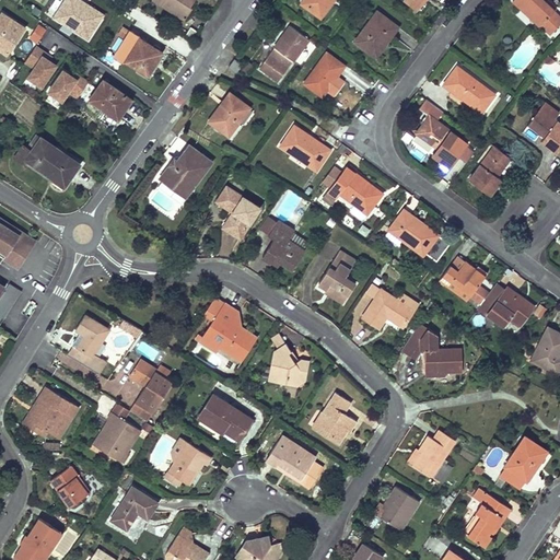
[(88,42),(105,13),(83,0),(60,0),(50,18),(88,42)]
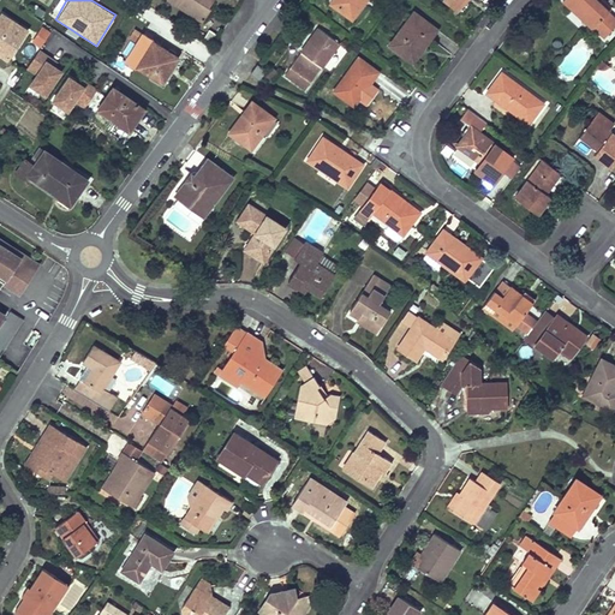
[(172,0),(203,21),(212,7),(209,6),(212,0),(172,0)]
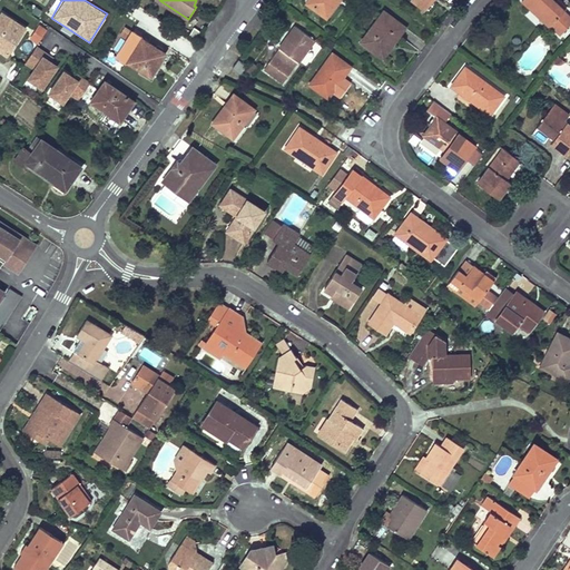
[(326,17),(337,0),(312,0),(310,3),(326,17)]
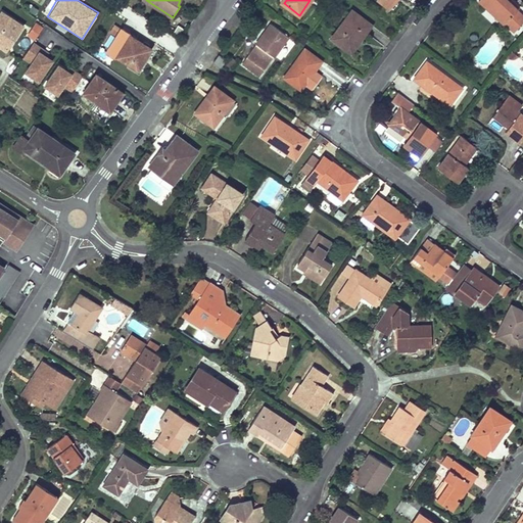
[(400,0),(378,0),(392,10),(400,0)]
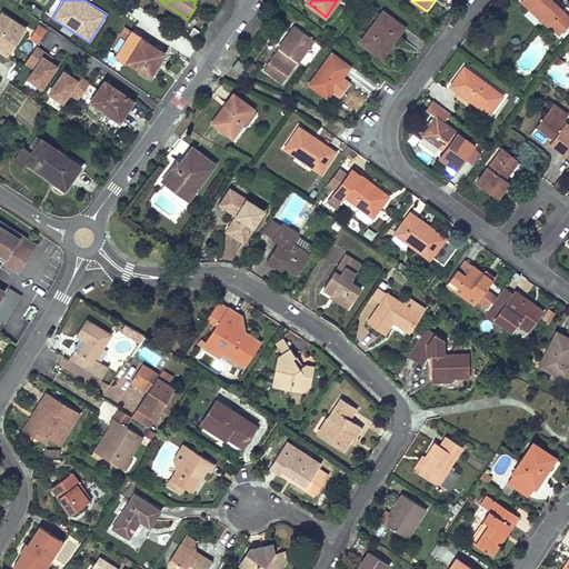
[(565,8),(556,0),(521,0),(549,26),(549,25),(559,35),(568,23),(568,17),(562,11),(565,8)]
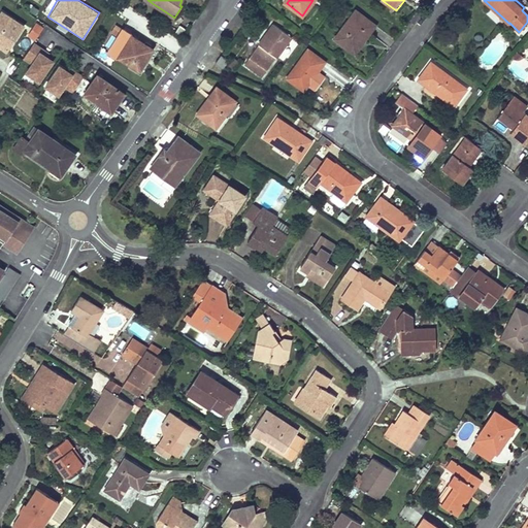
[(363,41),(375,25),(356,10),(334,38),(352,52),(361,39),(363,41)]
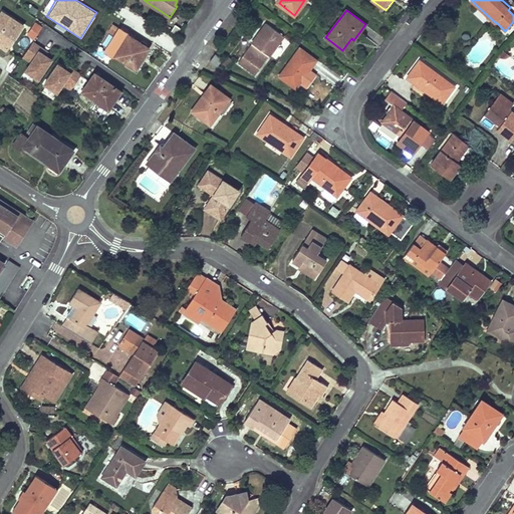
[(23,25),(2,11),(0,13),(0,37),(10,45),(23,25)]
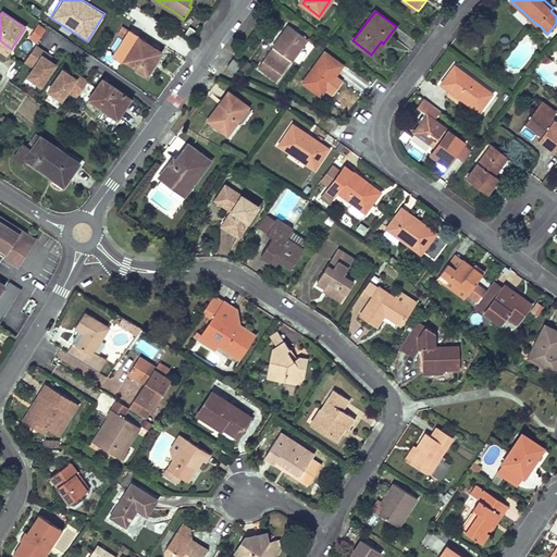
[(46,31),(39,25),(31,37),(38,41),(46,31)]
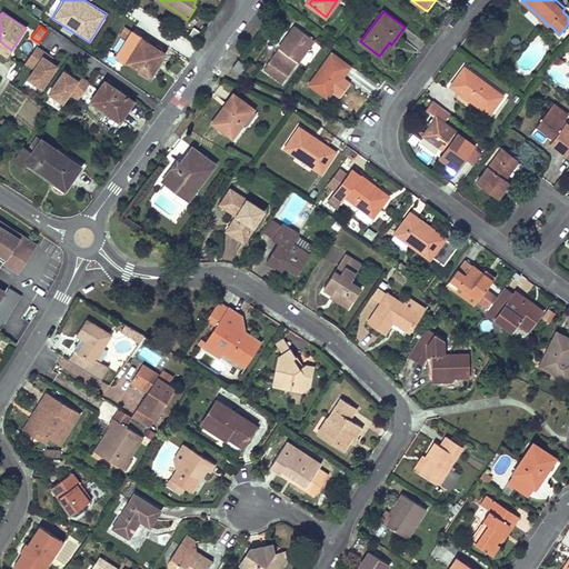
[(282,82),(315,40),(296,26),(263,69),(282,82)]
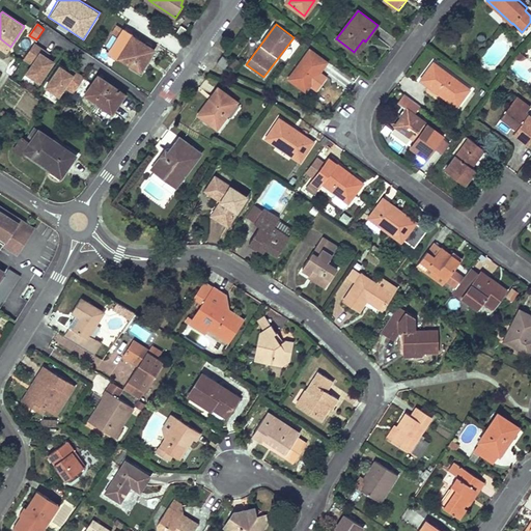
[(119,29),(114,26),(110,33),(114,36),(119,29)]
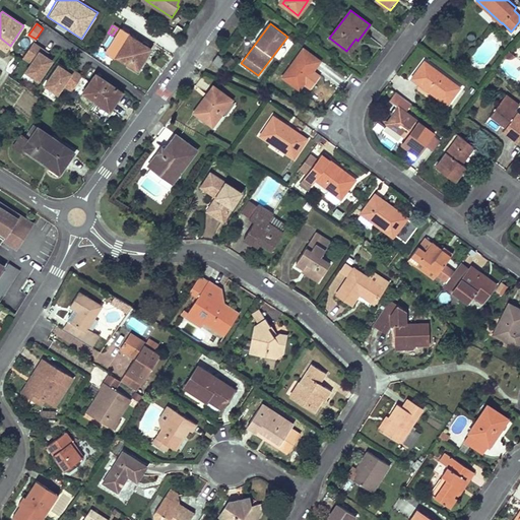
[(130,34),(121,27),(106,52),(115,58),(116,56),(137,69),(150,48),(129,35),(130,34)]
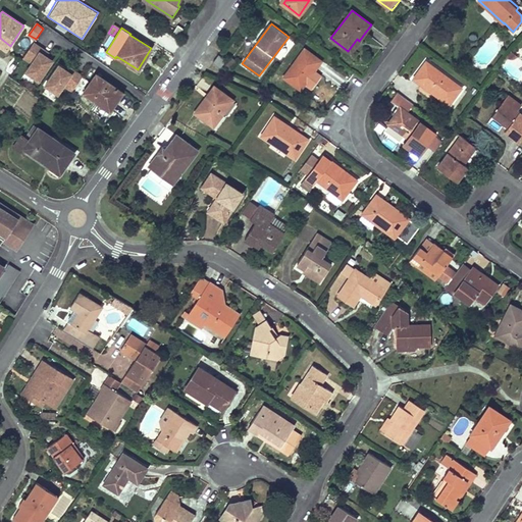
[(0,38),(0,46),(6,51),(10,46),(0,38)]
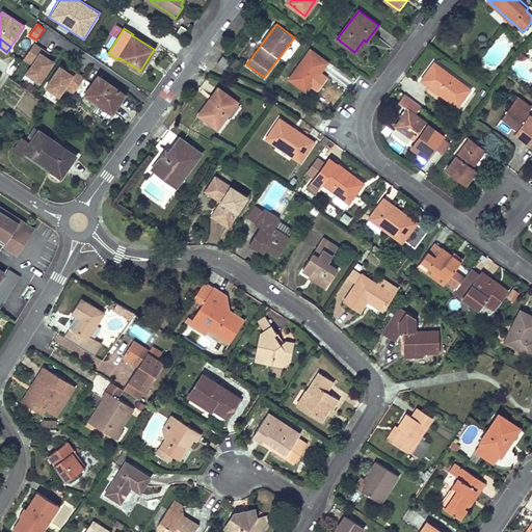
[(356,54),(366,42),(364,40),(354,52),(356,54)]
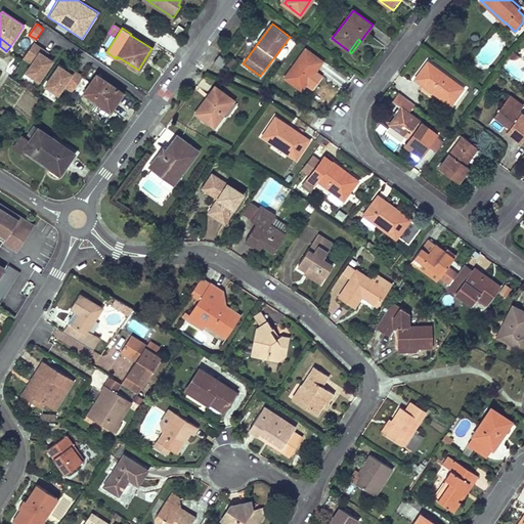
[(39,82),(54,57),(31,42),(22,57),(29,62),(23,72),(39,82)]
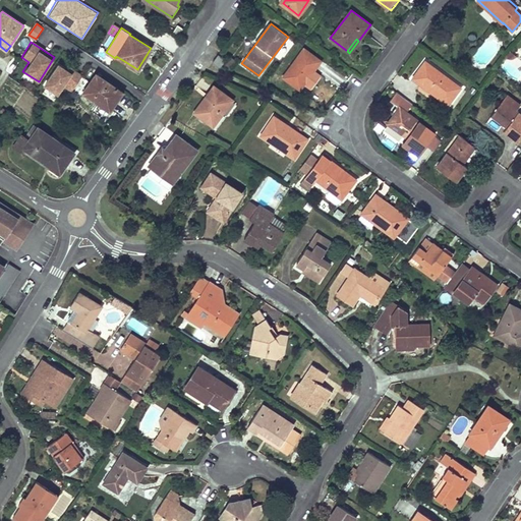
[(303,49),(283,77),(299,90),(304,83),(308,87),(312,85),(319,77),(317,73),(313,70),(311,68),(317,59),(316,58),(319,55),(307,47),(305,50),(303,49)]
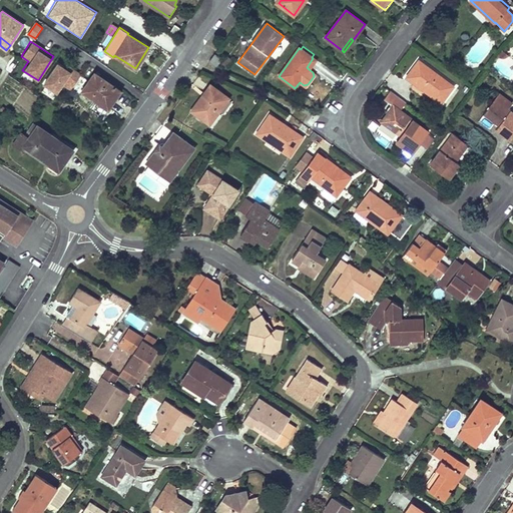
[(214,54),(209,61),(216,67),(222,60),(214,54)]
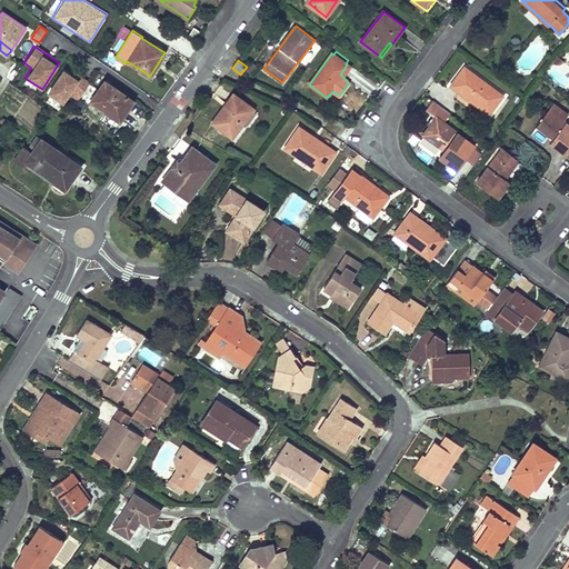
[(251,62),(245,70),(250,75),(257,66),(251,62)]
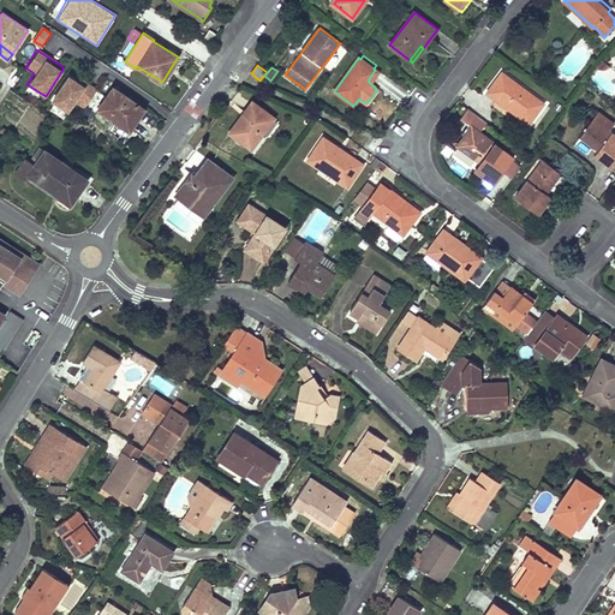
[(51,101),(70,112),(75,101),(85,107),(96,89),(66,72),(51,101)]
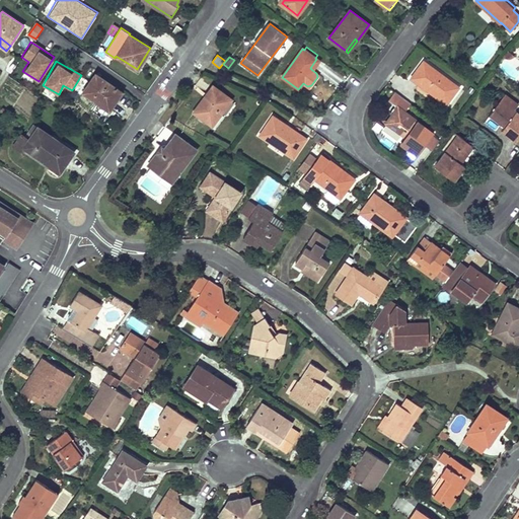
[(458,87),(423,61),(411,77),(446,103),(458,87)]
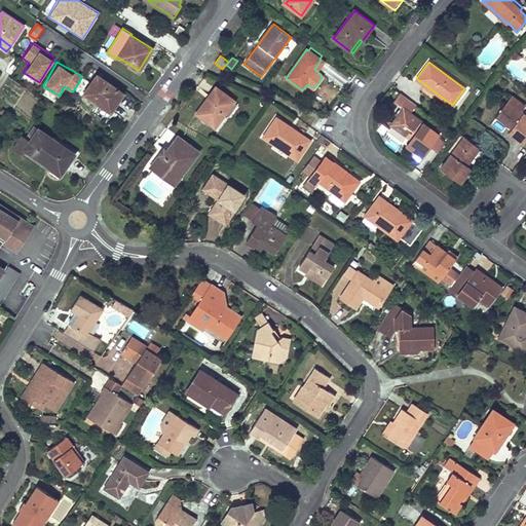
[(123,92),(97,75),(84,94),(111,112),(123,92)]
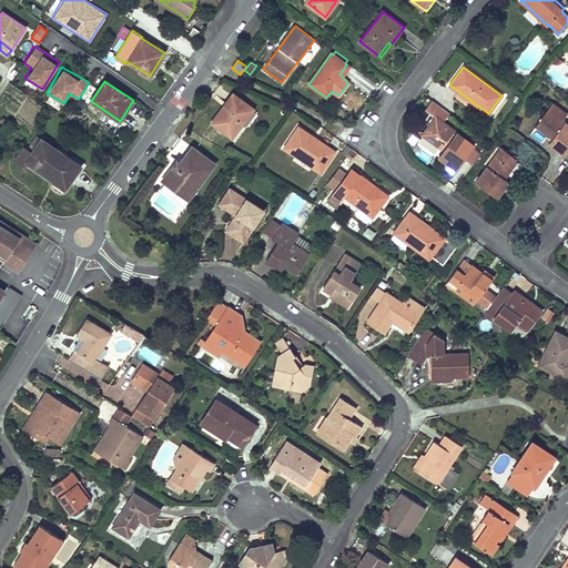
[(212,122),(232,138),(253,109),(233,94),(212,122)]
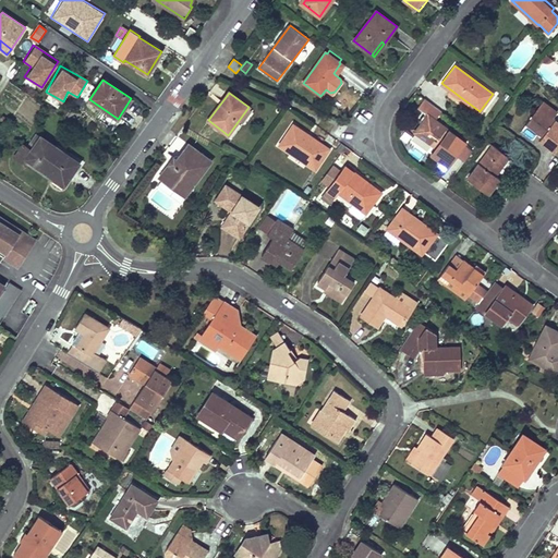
[(540,141),(555,152),(557,147),(557,122),(553,118),(557,111),(543,101),(526,123),(543,136),(540,141)]
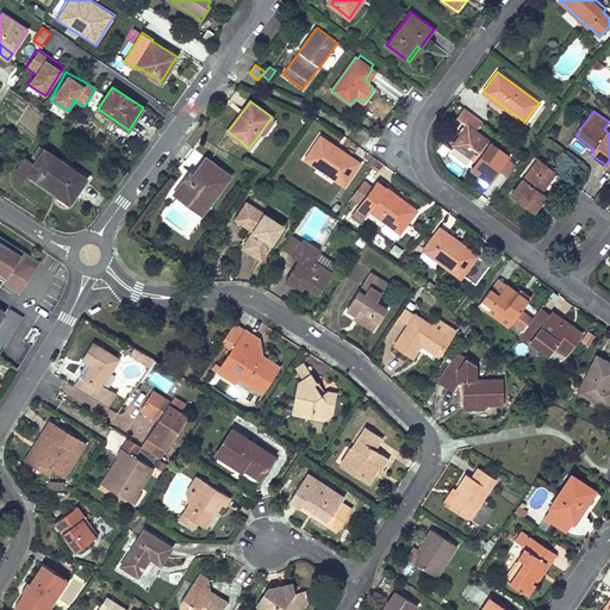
[(492,178),(509,155),(467,125),(453,144),(477,161),(471,168),(481,175),(484,172),(492,178)]
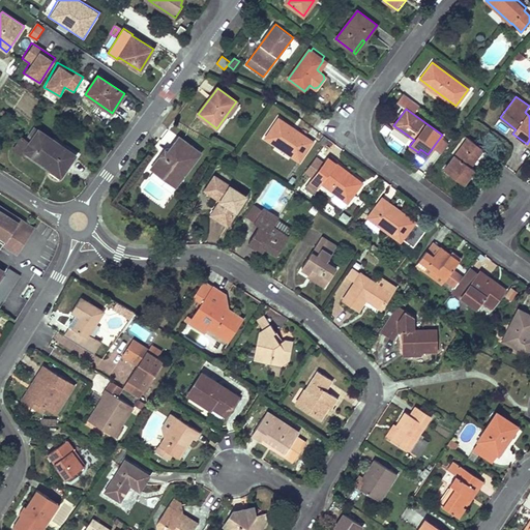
[(265,138),(299,162),(313,142),(278,118),(265,138)]
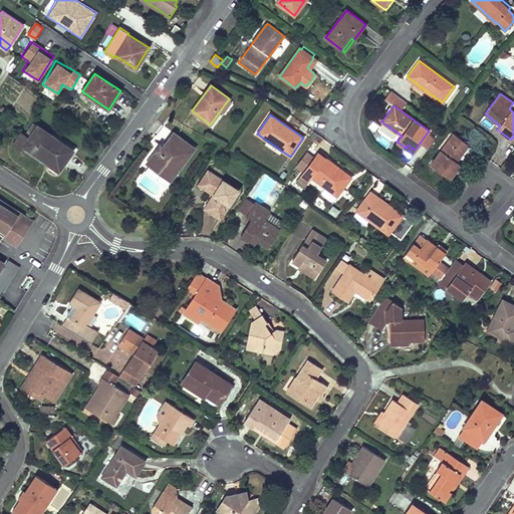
[(34,123),(25,137),(28,139),(37,125),(34,123)]
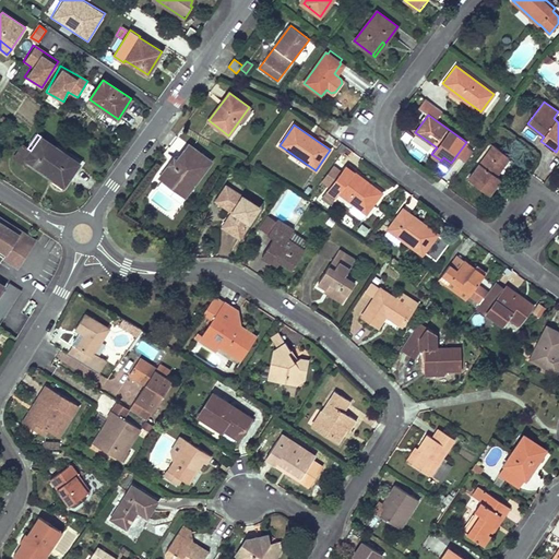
[(40,137),(31,151),(27,149),(23,145),(14,157),(23,163),(26,158),(45,171),(47,168),(67,181),(80,163),(66,154),(64,156),(55,150),(56,146),(40,137)]
